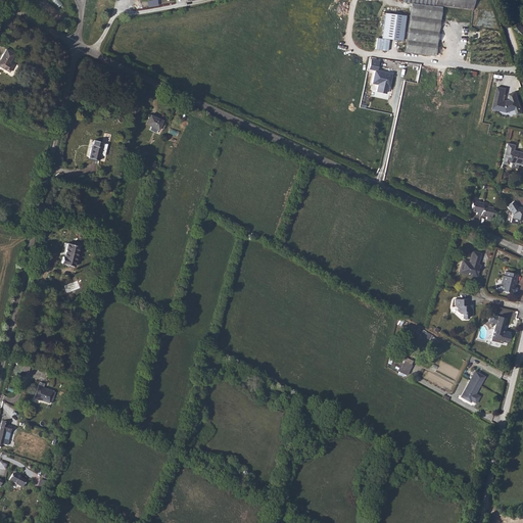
[(441,7),(471,10),(471,0),(399,0),(399,3),(408,3),(401,52),(436,56),(441,7)]
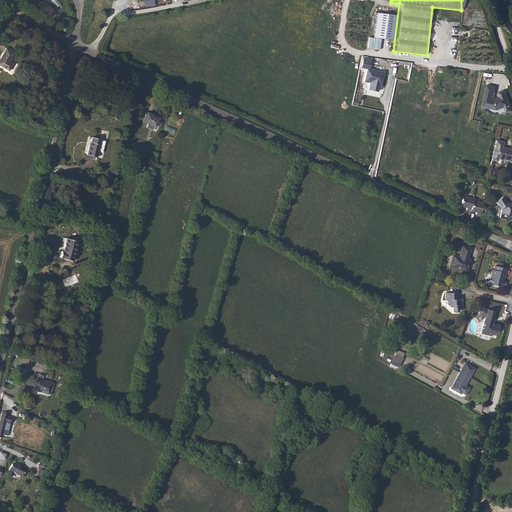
[(375,12),(373,36),(392,39),(395,14),(387,13),(387,9),(380,8),(379,12),(375,12)]
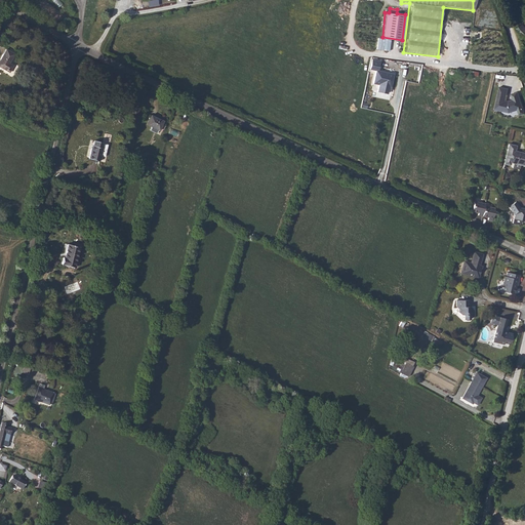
[(515,19),(516,21),(518,28),(524,37),(524,21),(524,11),(524,9),(520,12),(522,14),(515,19)]
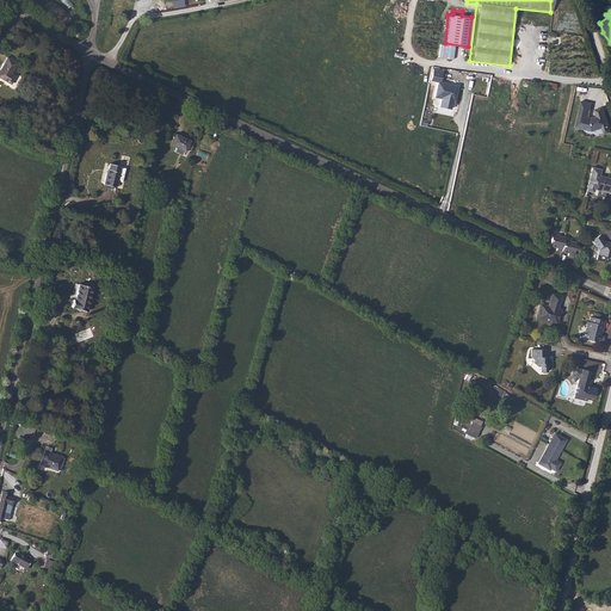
[(0,68),(0,78),(10,85),(14,76),(11,74),(17,63),(7,57),(0,68)]
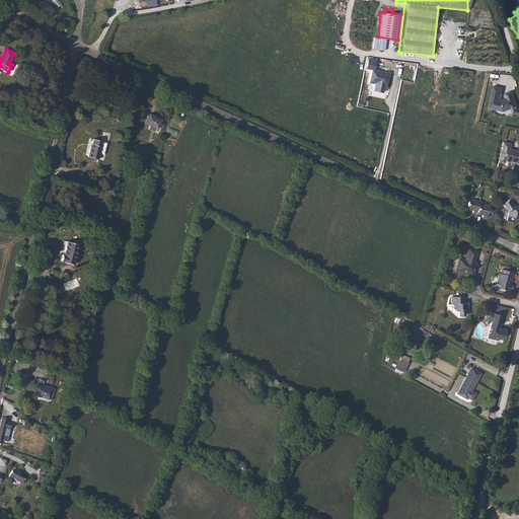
[(364,68),(370,69),(367,83),(373,83),(372,88),(382,90),(383,85),(384,85),(386,72),(371,70),(372,60),(365,59),(364,68)]
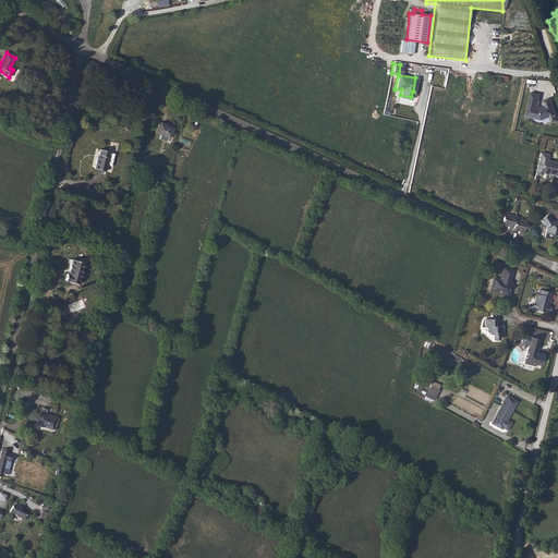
[(529,94),(524,118),(540,121),(548,118),(554,116),(548,99),(541,101),(543,107),(538,109),(535,108),(536,102),(533,102),(534,95),(529,94)]
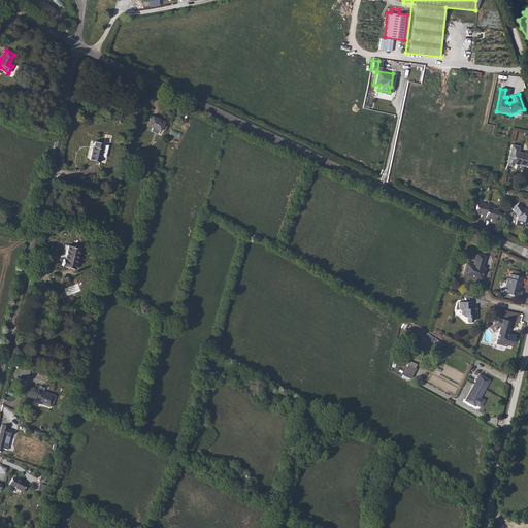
[(152,128),(159,131),(160,132),(165,123),(152,116),(147,125),(152,128)]
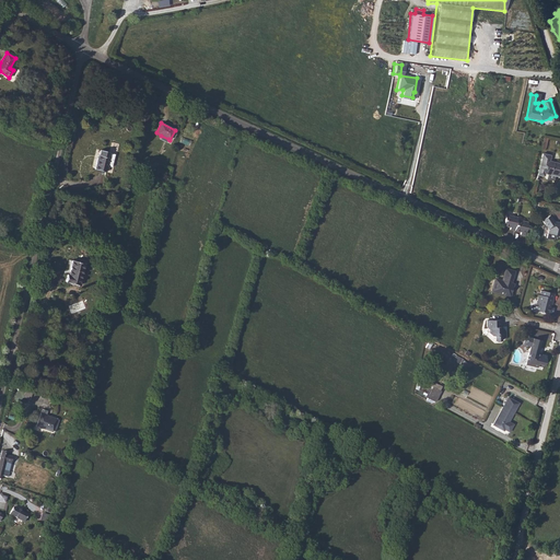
[(101,150),(100,155),(98,155),(94,168),(105,172),(108,163),(109,158),(108,158),(109,153),(109,152),(101,150)]
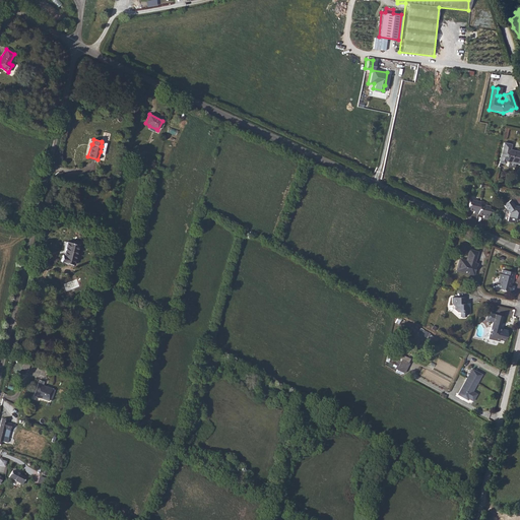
[(500,164),(505,166),(506,168),(515,169),(516,165),(519,165),(519,152),(510,150),(511,144),(504,143),(500,164)]
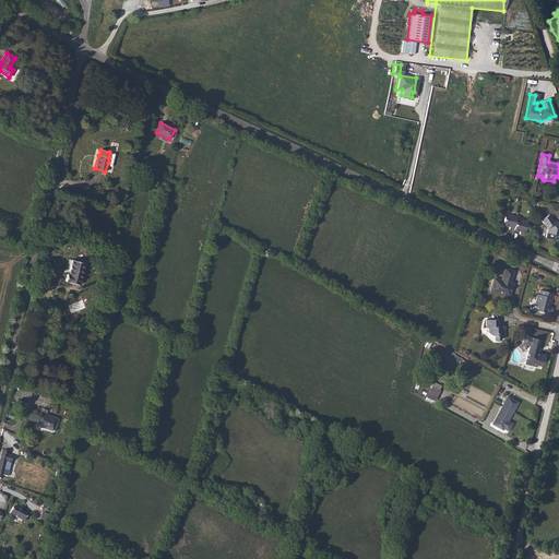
[(132,175),(143,180),(146,175),(143,173),(145,168),(137,164),(132,175)]
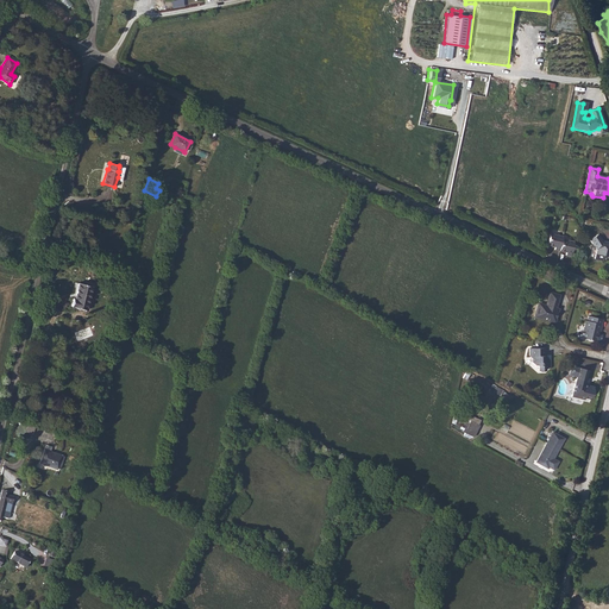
[(589,240),(597,251),(595,258),(603,261),(604,255),(607,256),(607,253),(608,253),(608,240),(603,240),(597,233),(589,240)]
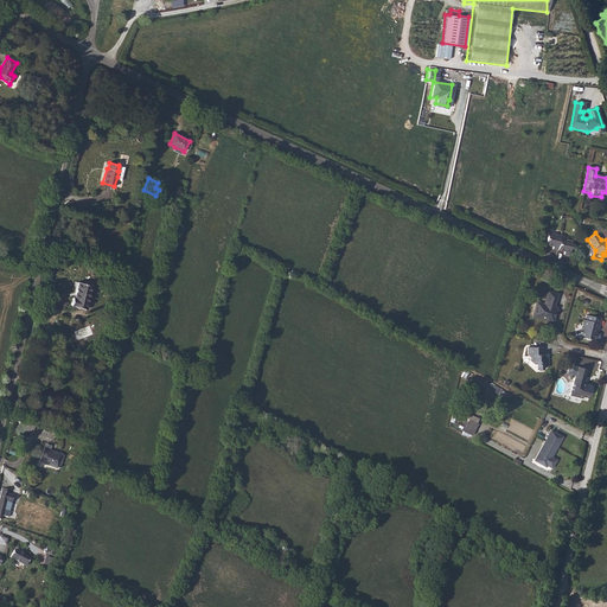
[(548,236),(545,248),(553,249),(553,251),(564,254),(564,257),(569,257),(572,243),(560,242),(561,238),(548,236)]
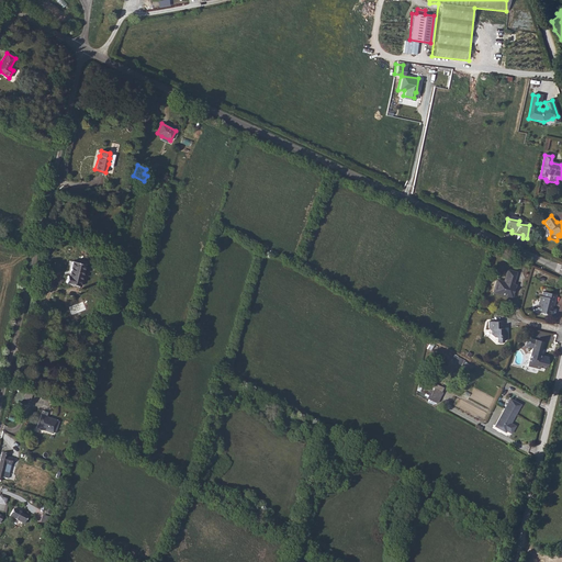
[(67,285),(79,289),(86,266),(72,261),(69,276),(68,276),(65,285),(67,285)]
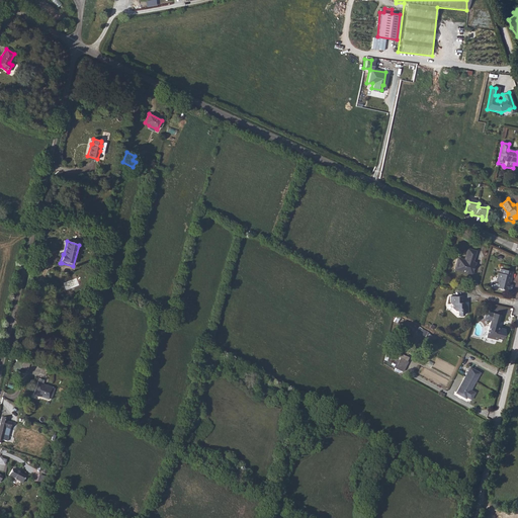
[(455,264),(458,265),(456,271),(471,275),(473,268),(471,267),(469,265),(471,263),(471,262),(475,252),(466,250),(464,260),(457,258),(455,264)]
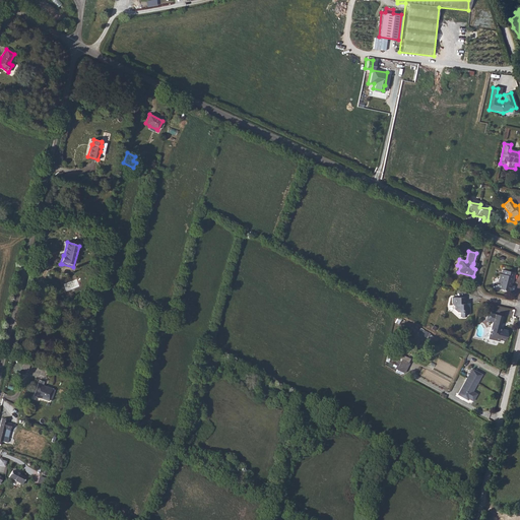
[(509,284),(510,281),(511,282),(512,282),(515,272),(502,269),(501,274),(500,273),(498,282),(499,283),(497,288),(507,290),(509,284)]
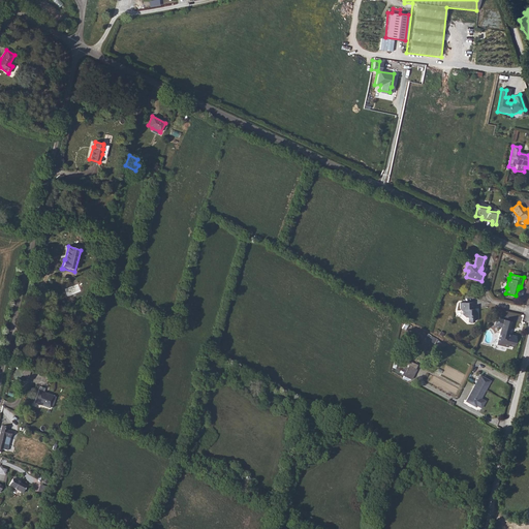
[(460,302),(460,309),(461,311),(462,314),(464,317),(467,317),(467,321),(468,322),(472,322),(472,321),(473,321),(473,319),(475,319),(477,317),(477,313),(473,308),(473,302),(460,302)]
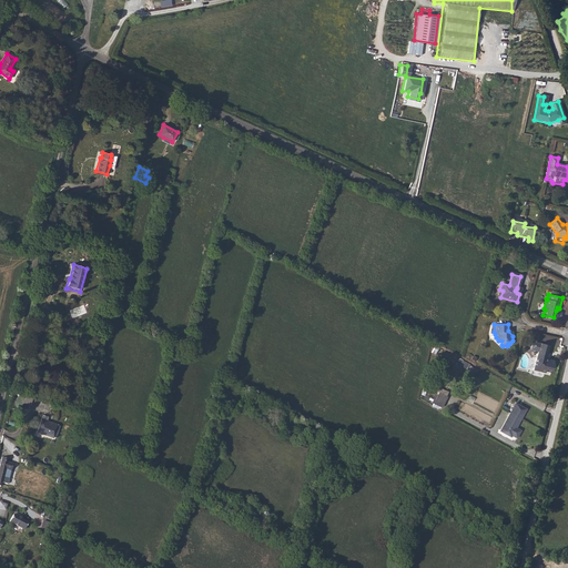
[(546,354),(548,345),(540,343),(538,351),(537,351),(533,369),(545,372),(546,367),(551,369),(554,361),(544,358),(545,354),(546,354)]
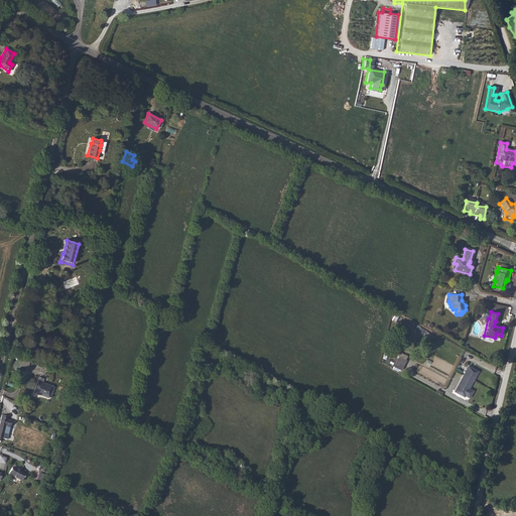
[(414,331),(425,337),(427,333),(423,330),(417,326),(414,331)]
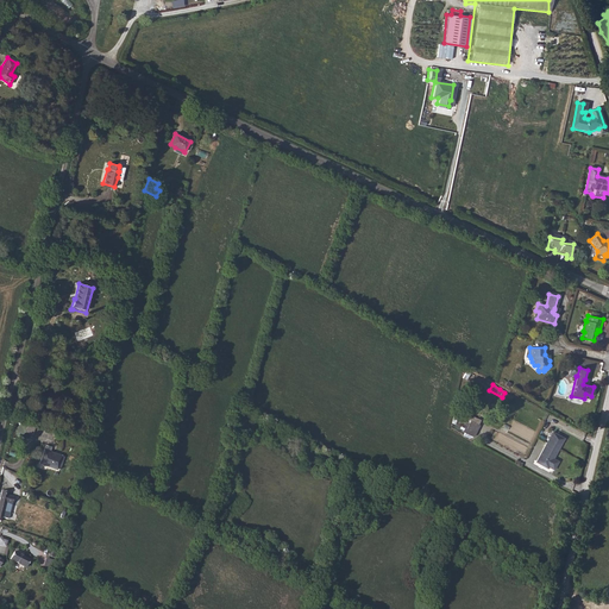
[(473,437),(479,425),(478,424),(481,420),(471,415),(469,419),(471,420),(469,426),(466,425),(463,431),(464,432),(463,434),(470,438),(471,435),(473,437)]
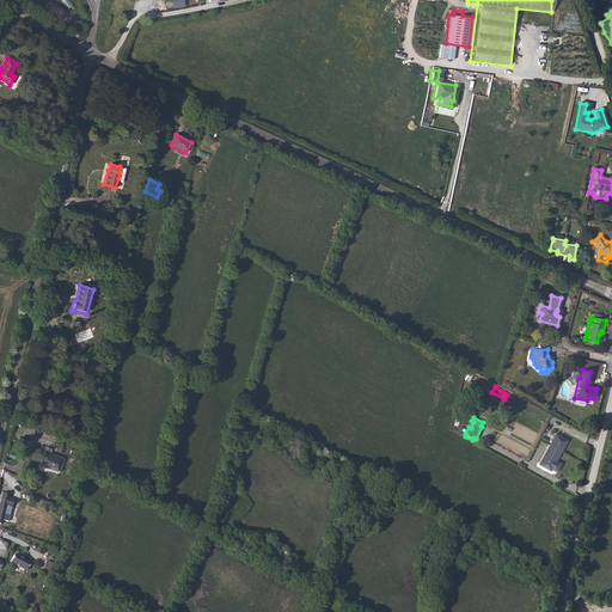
[(29,427),(25,434),(32,436),(36,430),(29,427)]
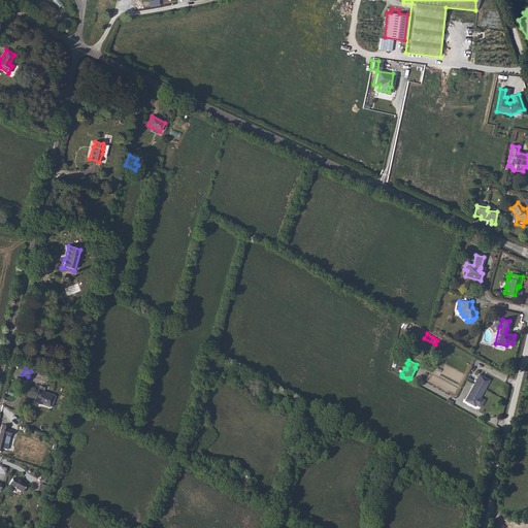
[(479,374),(465,400),(474,405),(475,404),(480,406),(483,400),(479,398),(489,380),(479,374)]
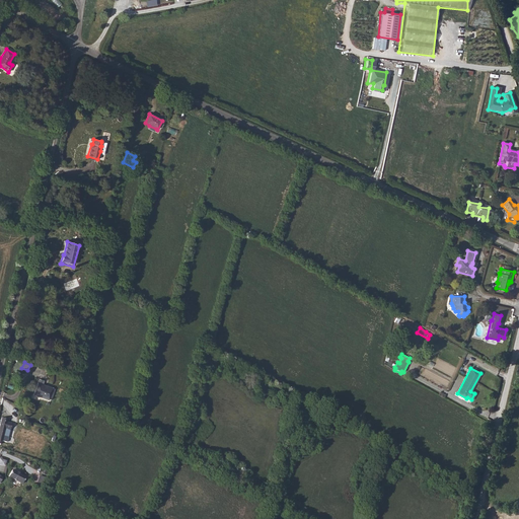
[(50,396),(53,388),(43,384),(44,381),(40,379),(38,382),(33,395),(49,400),(49,399),(51,400),(52,397),(50,396)]
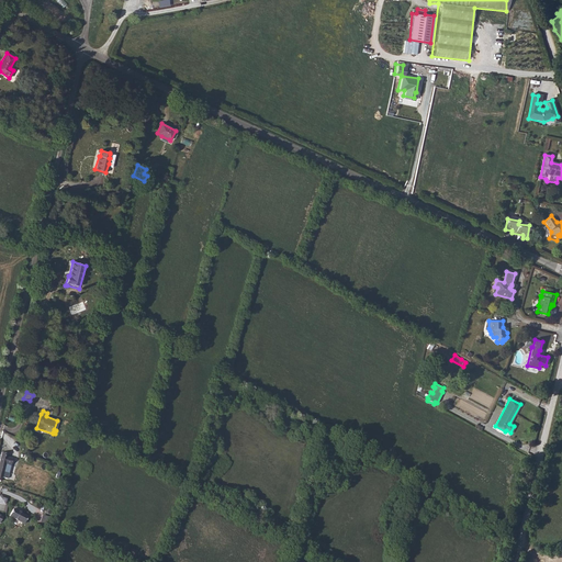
[(9,516),(23,525),(27,517),(13,509),(10,514),(0,507),(0,516),(3,518),(4,515),(9,517),(9,516)]
